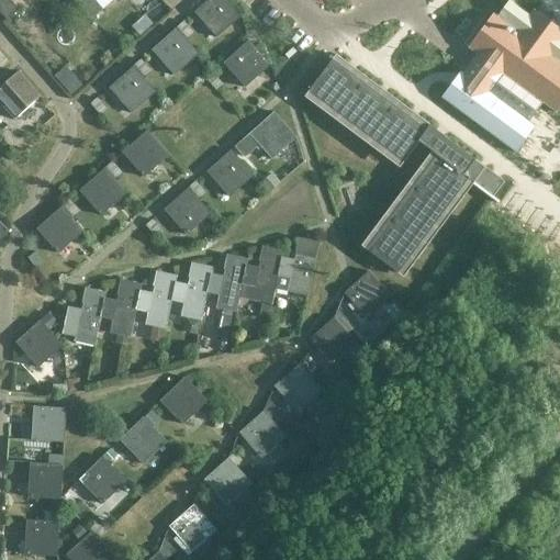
[(17,8),(9,0),(0,0),(0,12),(4,18),(17,8)]
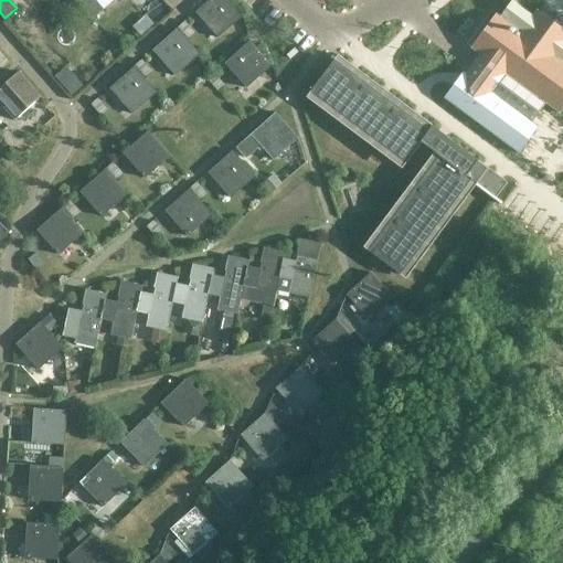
[(206,0),(194,11),(218,38),(242,16),(227,0),(206,0)]
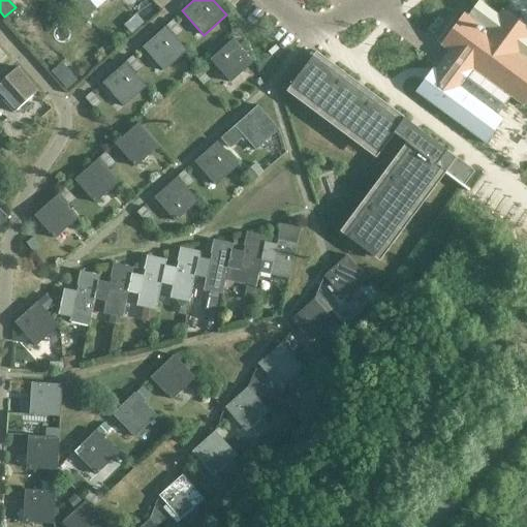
[(429,67),(412,90),(427,100),(475,136),(483,142),(484,140),(501,117),(495,113),(508,94),(513,97),(521,103),(521,102),(526,93),(526,28),(501,9),(500,8),(501,7),(500,7),(496,12),(479,0),(475,0),(468,9),(465,13),(461,10),(461,11),(455,22),(439,42),(438,42),(437,43),(438,43),(445,49),(442,53),(434,65),(433,66),(432,66),(431,65),(429,67)]
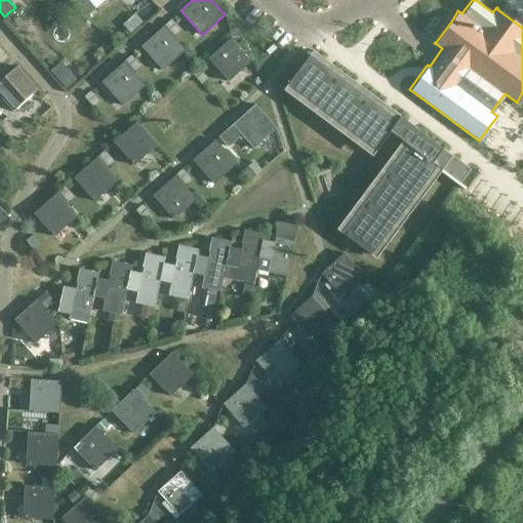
[(163,26),(141,46),(161,70),(185,49),(171,35),(163,26)]
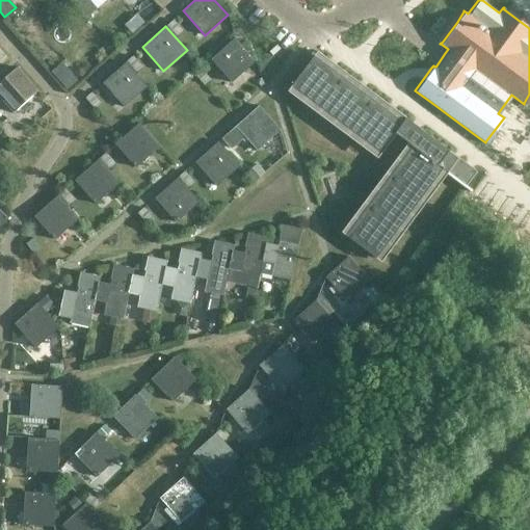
[(235,37),(210,59),(231,83),(256,61),(235,37)]
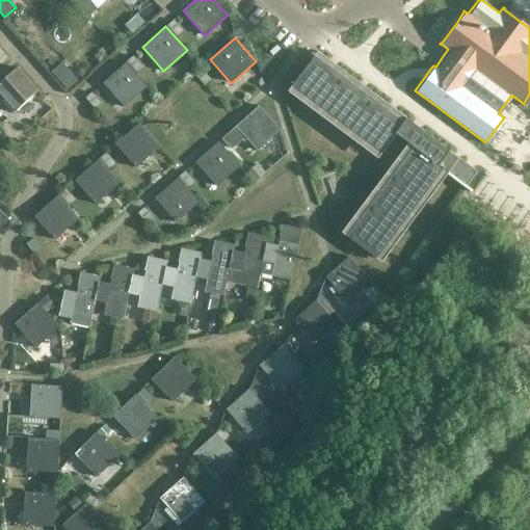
[(316,50),(286,89),(376,157),(394,133),(406,141),(420,128),(316,50)]
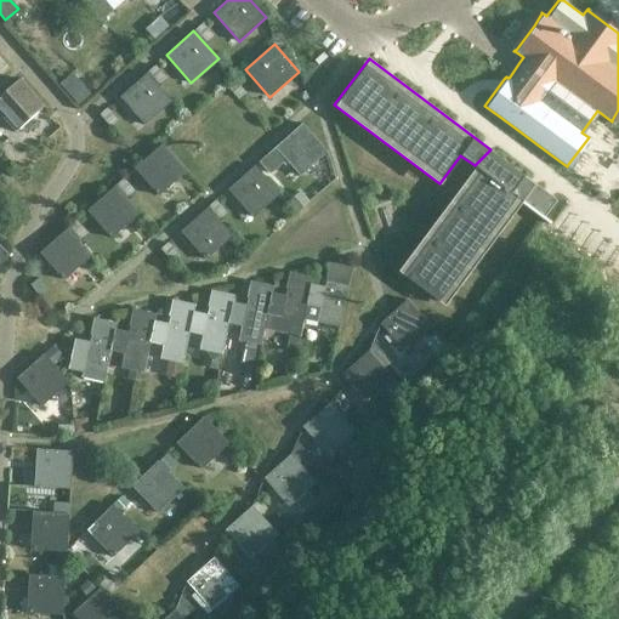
[(147,72),(119,96),(143,124),(171,100),(155,83),(147,72)]
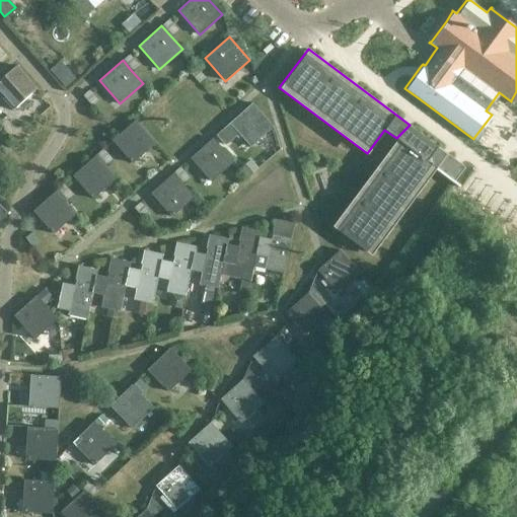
[(17,65),(0,79),(0,93),(1,92),(14,107),(38,88),(17,65)]
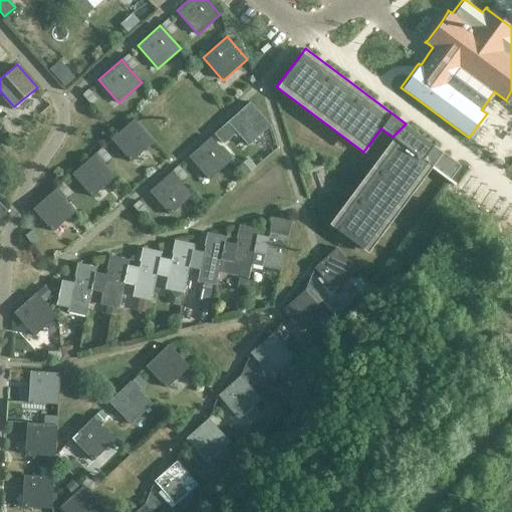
[(233,136),(237,133),(248,145),(270,125),(249,102),(214,134),(221,143),(231,133),(233,136)]
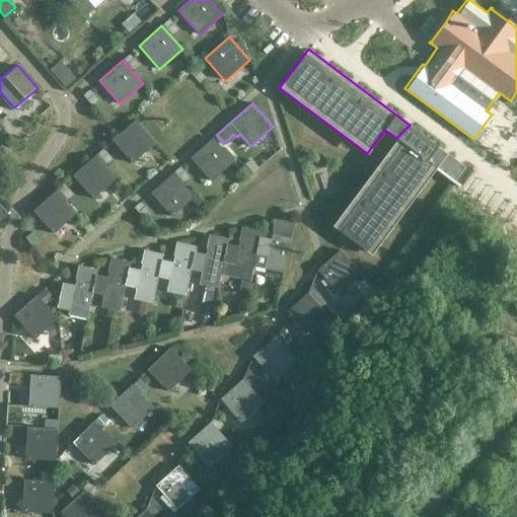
[(136,119),(113,139),(133,162),(157,142),(136,119)]
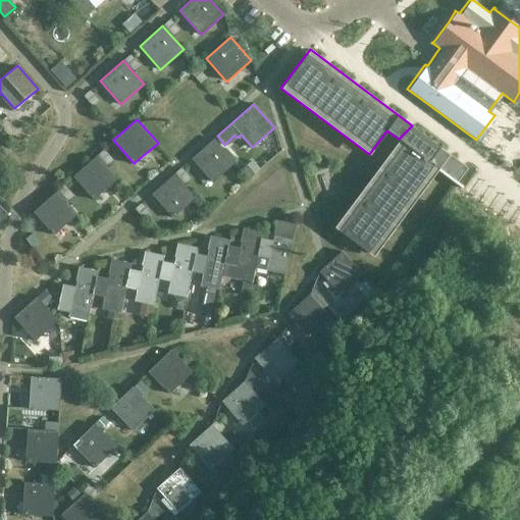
[(399,139),(332,226),(372,256),(435,171),(438,173),(442,169),(449,159),(436,150),(438,148),(412,125),(399,139)]
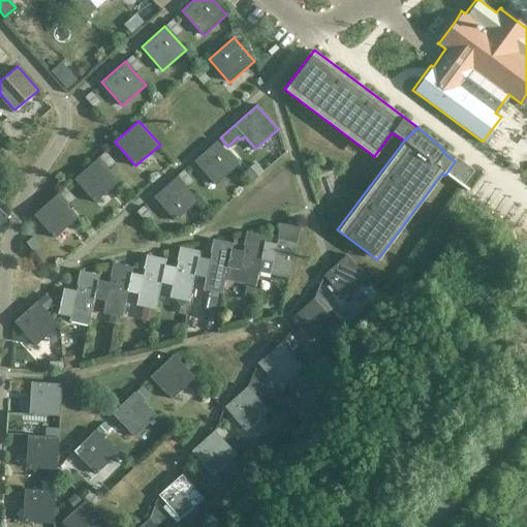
[(217,141),(193,161),(215,185),(238,164),(217,141)]
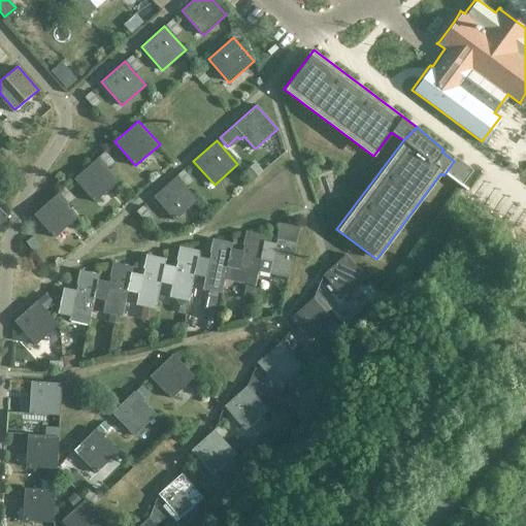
[(98,157),(74,177),(95,201),(120,179),(106,166),(98,157)]
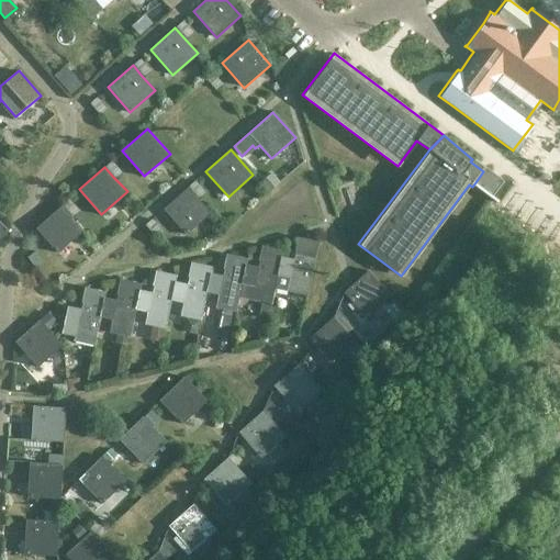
[(188,188),(164,209),(186,234),(210,213),(196,197),(188,188)]
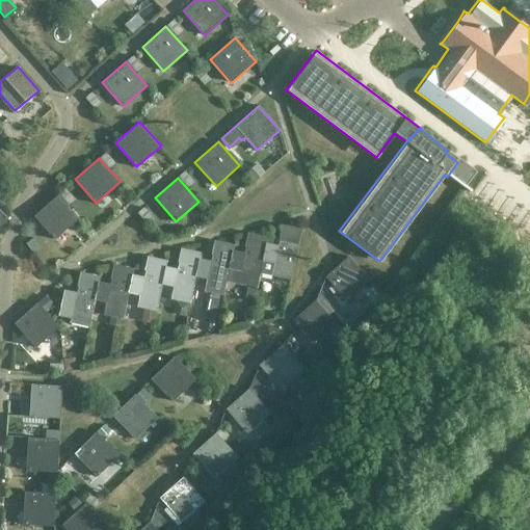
[(58,193),(34,215),(55,239),(80,217),(58,193)]
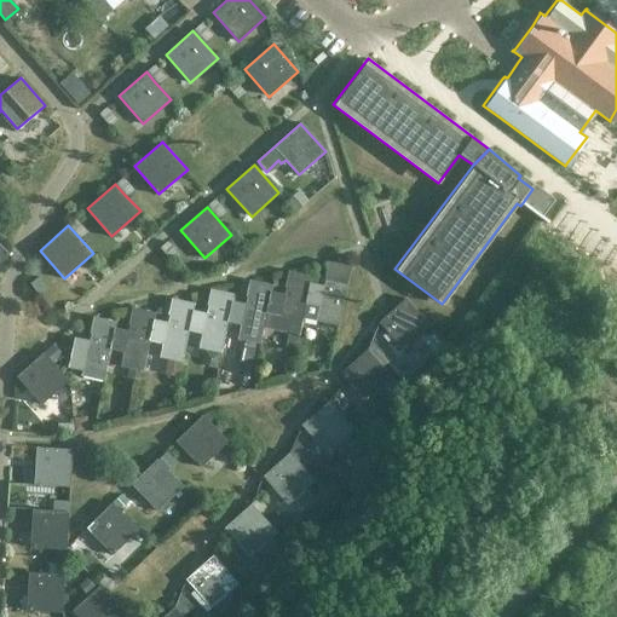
[(0,260),(10,253),(0,242),(0,260)]
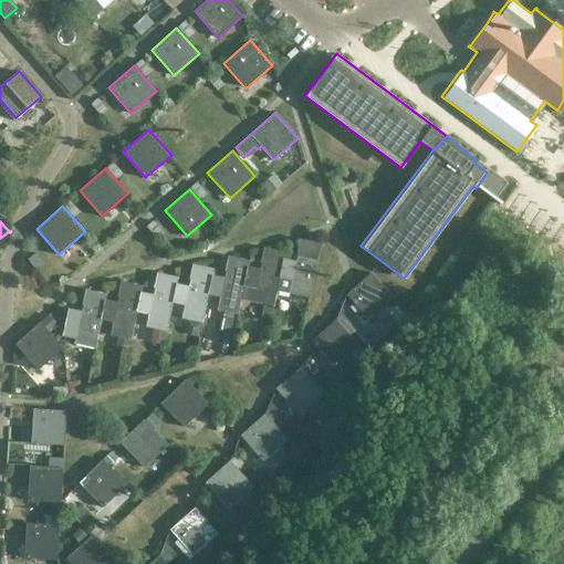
[(294,259),(283,257),(275,290),(307,296),(320,242),(299,238),(294,259)]
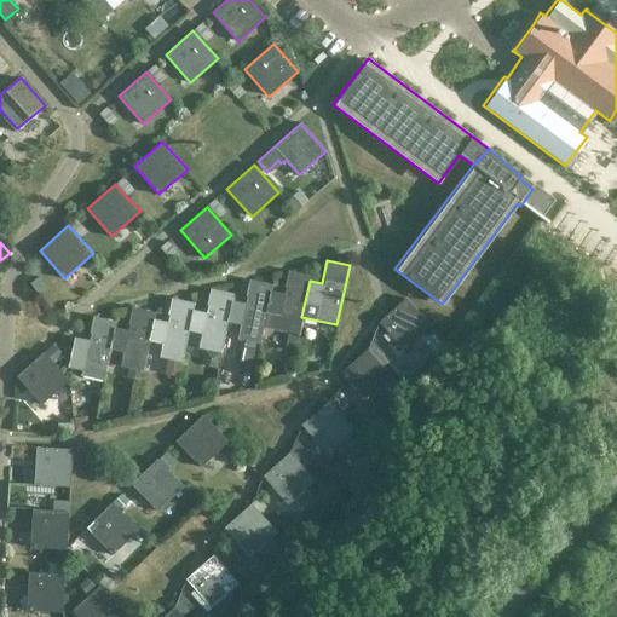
[(282,293),(270,290),(266,312),(264,327),(276,329),(298,333),(301,317),(310,281),(311,275),(288,270),(282,293)]
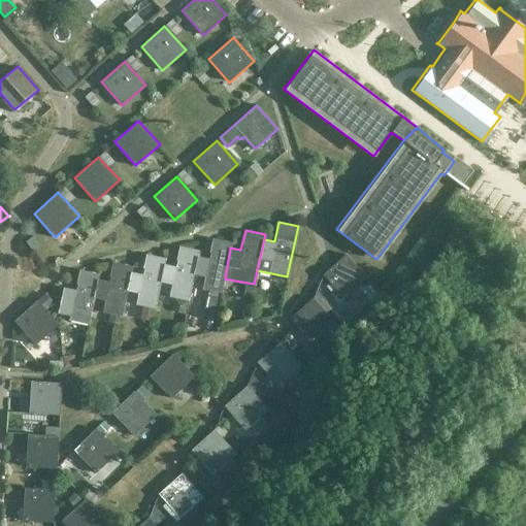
[(225,278),(227,266),(230,248),(232,242),(212,238),(208,258),(197,256),(193,274),(204,276),(202,289),(222,293),(225,278)]
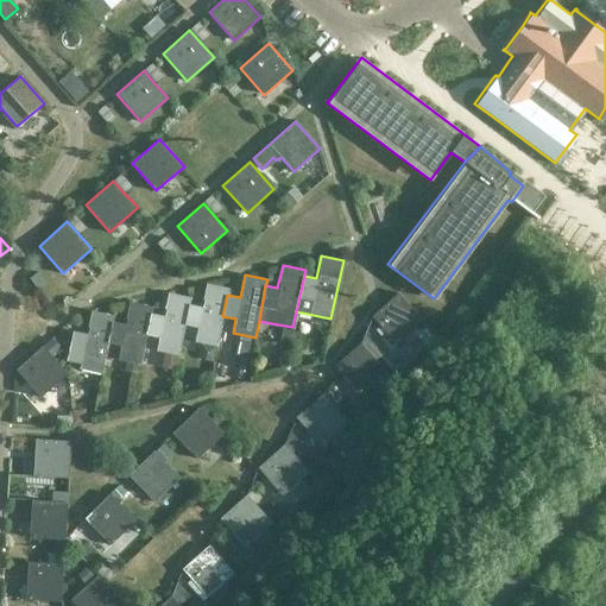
[(190,304),(185,324),(197,327),(195,341),(200,342),(197,353),(202,359),(214,361),(216,346),(222,316),(227,295),(228,288),(206,283),(202,307),(190,304)]
